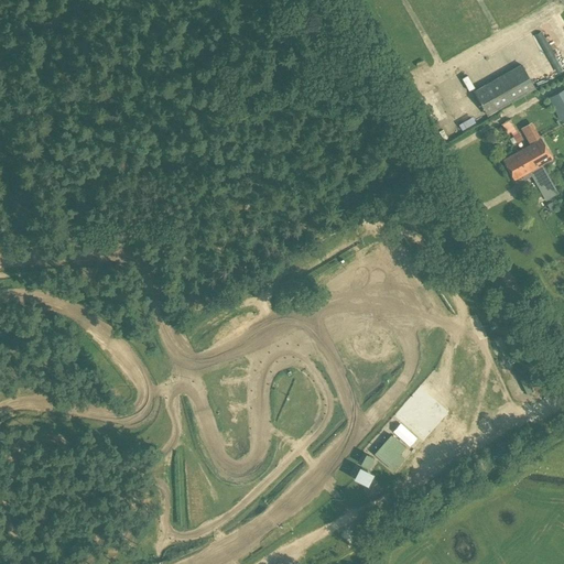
[(488,115),(533,88),(520,65),(475,91),(488,115)]
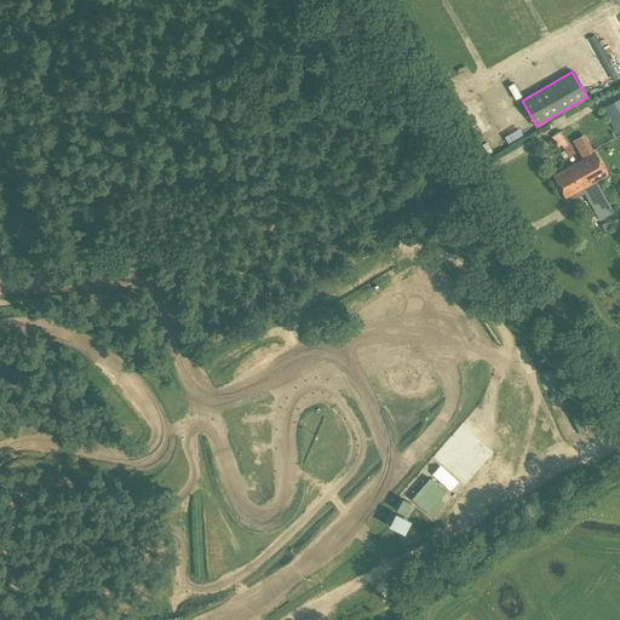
[(514,82),(507,85),(512,98),(518,97),(514,82)]
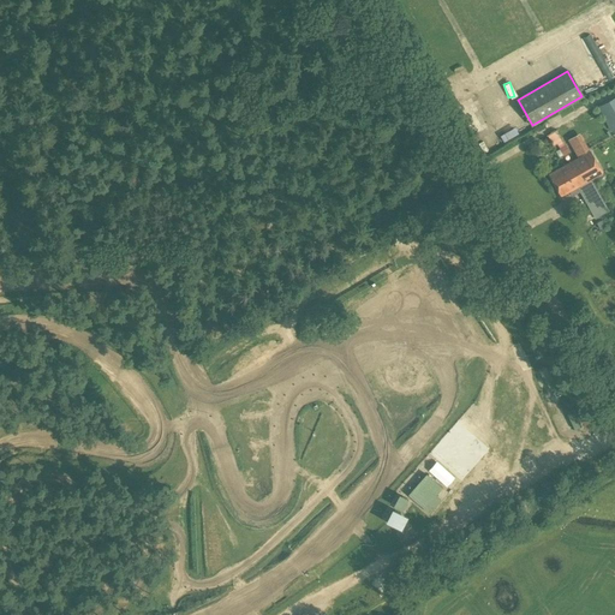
[(614,96),(598,107),(597,108),(610,132),(614,129),(614,96)]
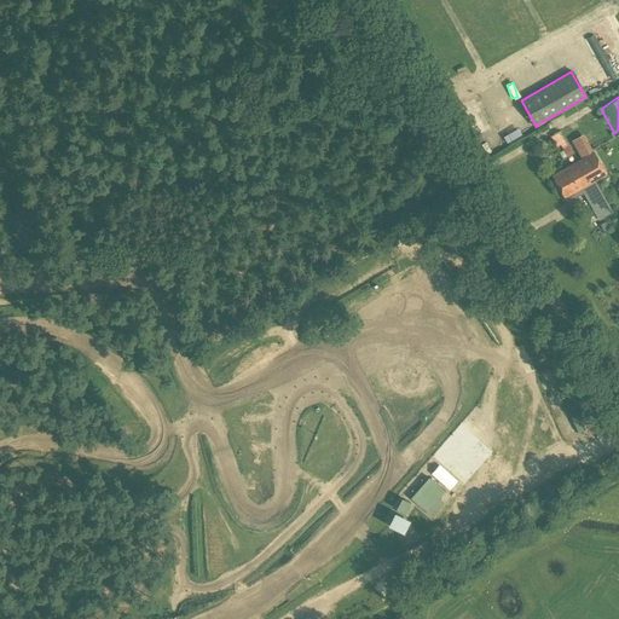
[(547,125),(536,131),(538,134),(549,128),(547,125)]
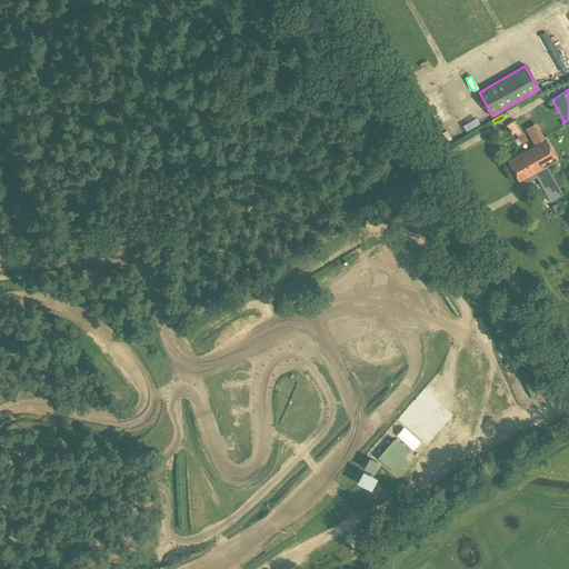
[(515,120),(506,126),(511,135),(516,132),(518,138),(522,135),(515,120)]
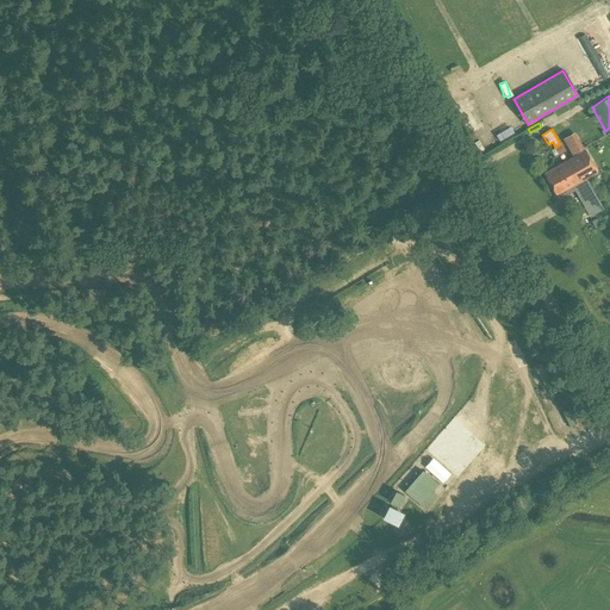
[(562,137),(567,153),(580,148),(576,132),(562,137)]
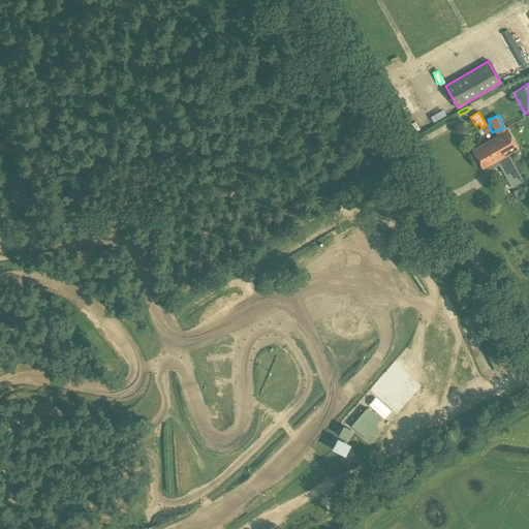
[(492,167),(502,162),(499,158),(517,148),(506,130),(472,150),(483,167),(490,163),(492,167)]
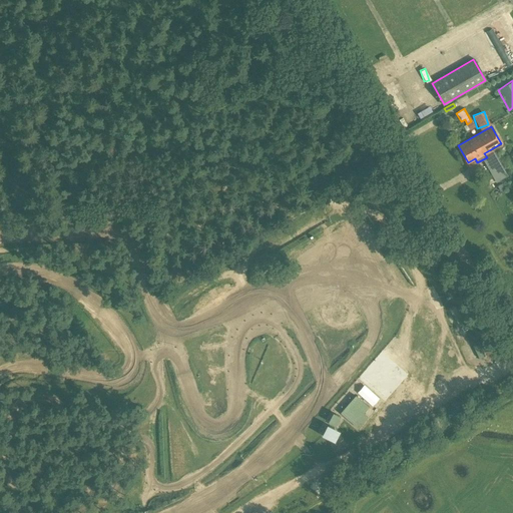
[(503,166),(491,173),(496,182),(508,175),(503,166)]
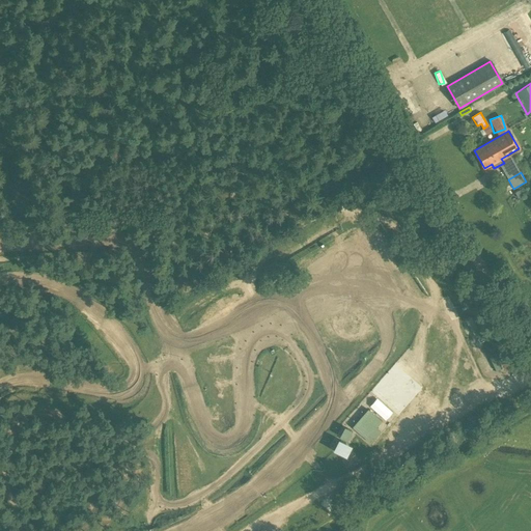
[(470,316),(464,319),(475,338),(481,334),(470,316)]
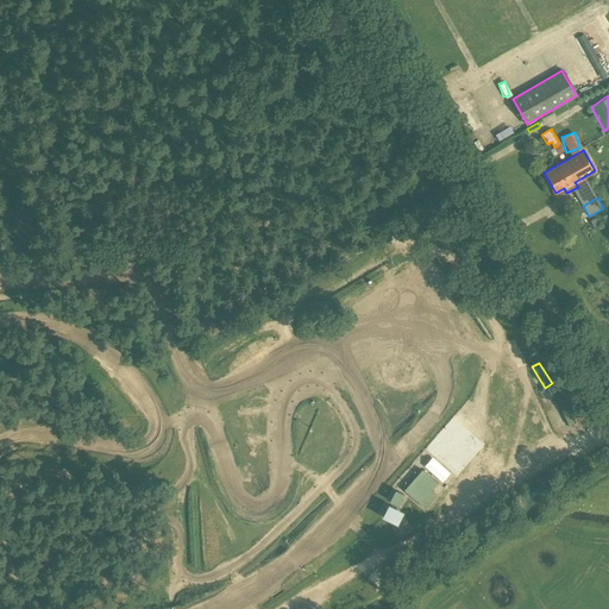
[(567,407),(562,410),(570,426),(576,422),(567,407)]
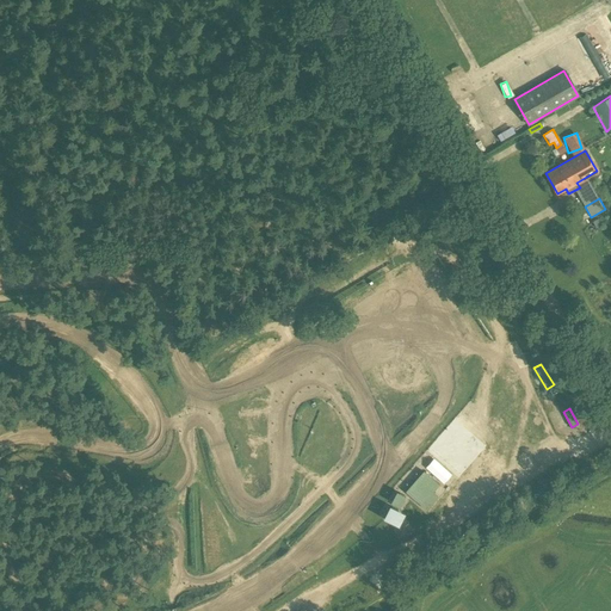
[(424,467),(442,485),(450,475),(433,458),(424,467)]
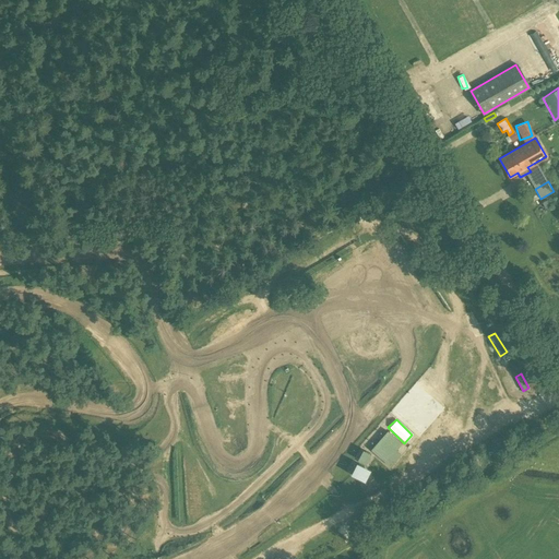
[(390,467),(401,454),(396,450),(402,443),(388,430),(370,450),(390,467)]
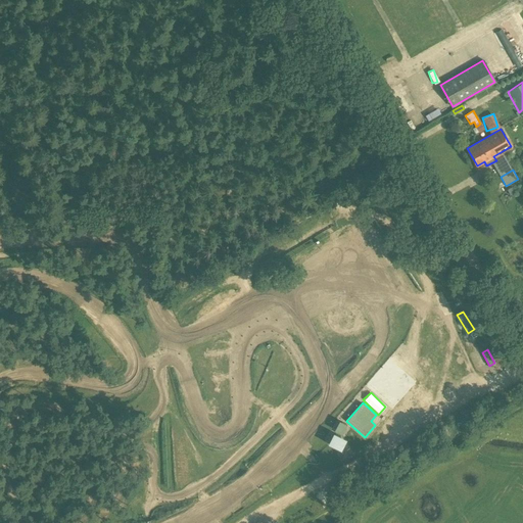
[(341,433),(346,425),(339,421),(334,429),(341,433)]
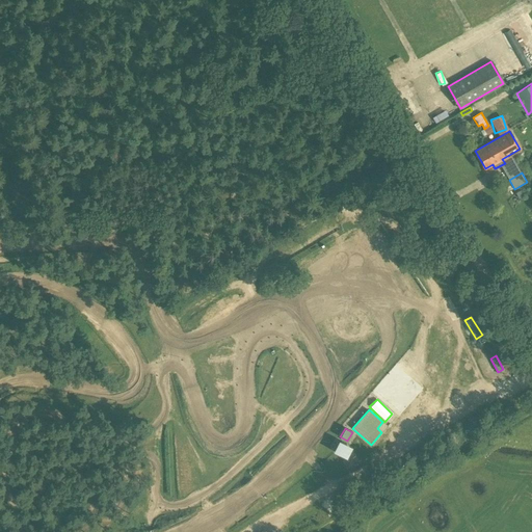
[(347,458),(352,447),(339,441),(334,452),(347,458)]
